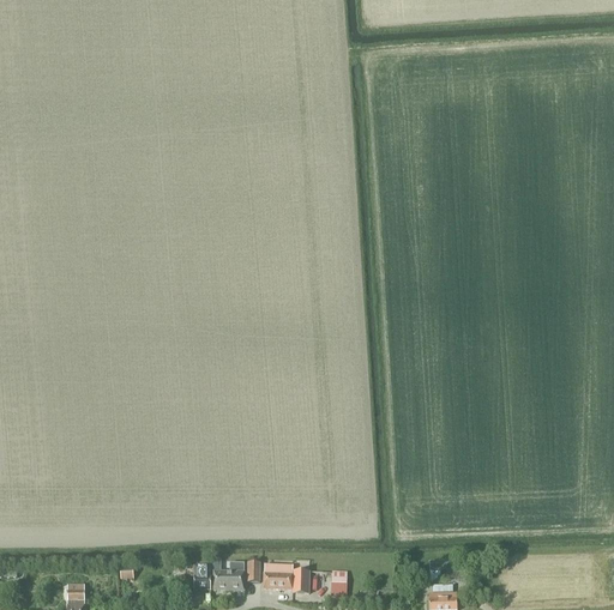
[(429,569),(429,571),(445,569),(455,568),(455,567),(453,557),(428,560),(429,569)]
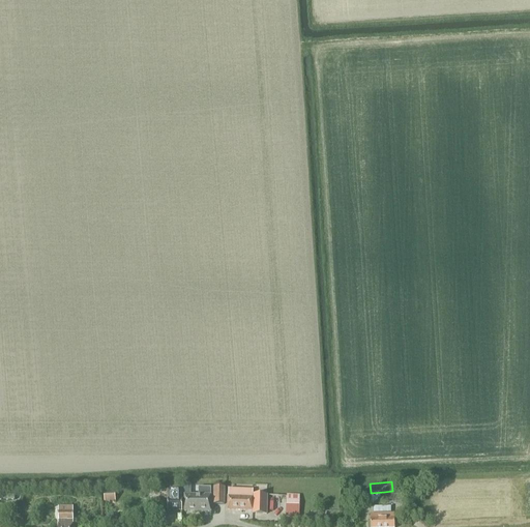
[(353,486),(348,487),(349,492),(354,492),(358,492),(361,490),(361,485),(357,484),(353,486)]
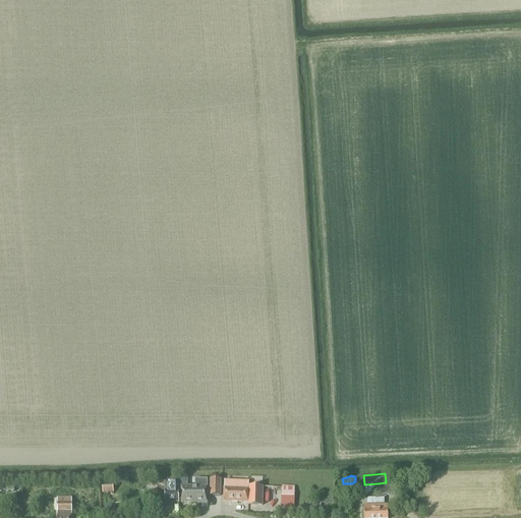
[(207,500),(207,484),(207,477),(194,476),(194,483),(181,483),(181,500),(207,500)]
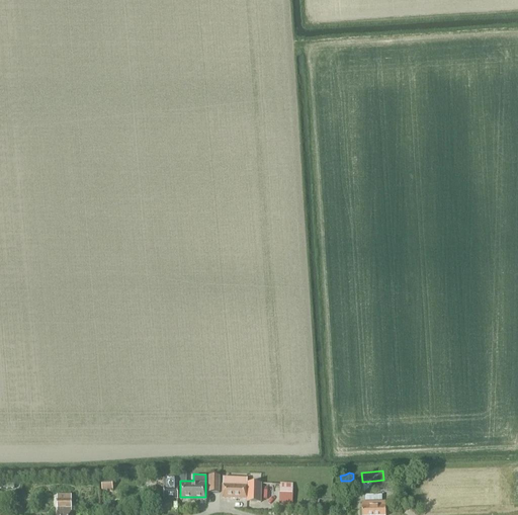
[(220,474),(208,474),(208,490),(220,491),(220,474)]
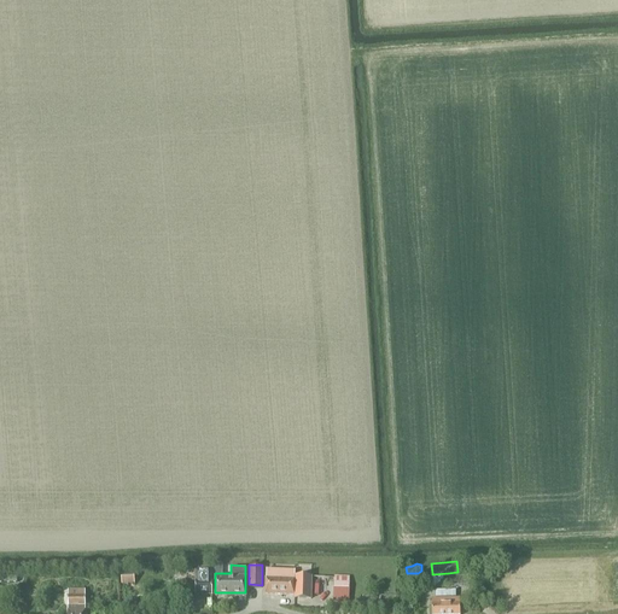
[(211,592),(211,578),(211,568),(194,567),(194,592),(211,592)]
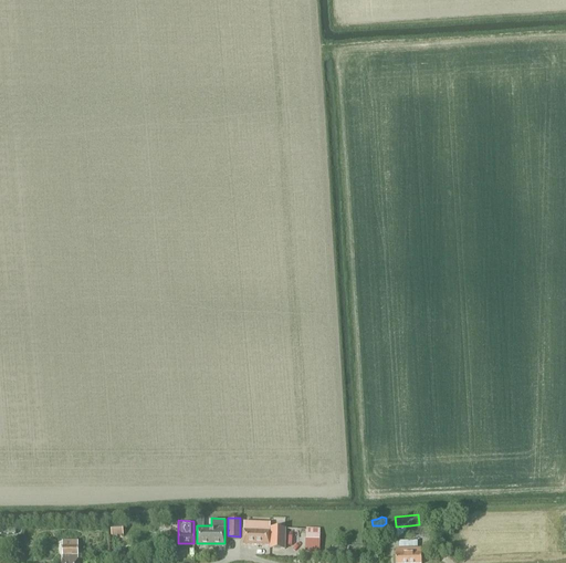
[(284,546),(285,527),(270,527),(270,521),(243,520),(243,529),(242,529),(242,542),(270,543),(269,546),(284,546)]
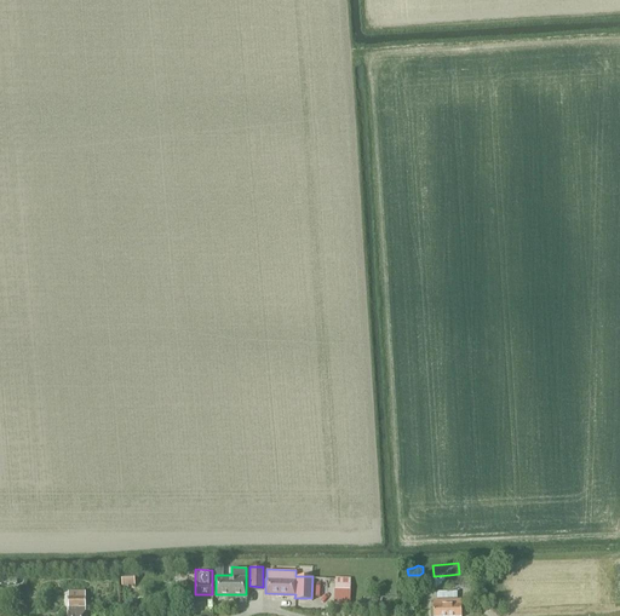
[(135,583),(135,573),(121,573),(121,583),(135,583)]
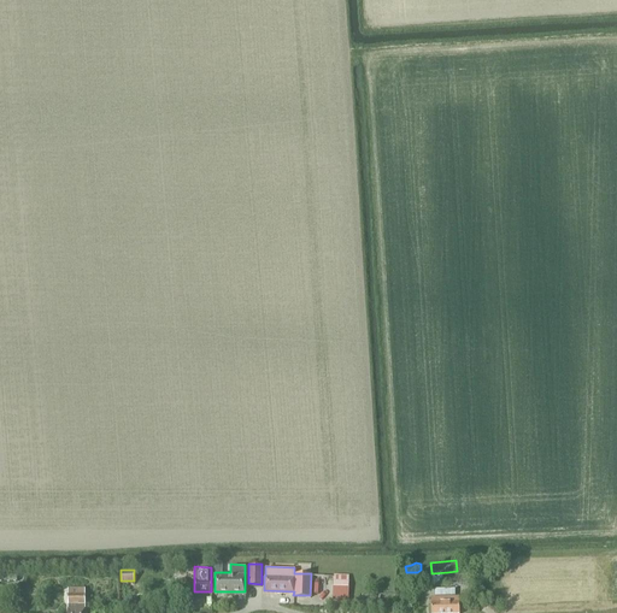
[(331,593),(331,599),(348,599),(348,578),(333,578),(331,593)]
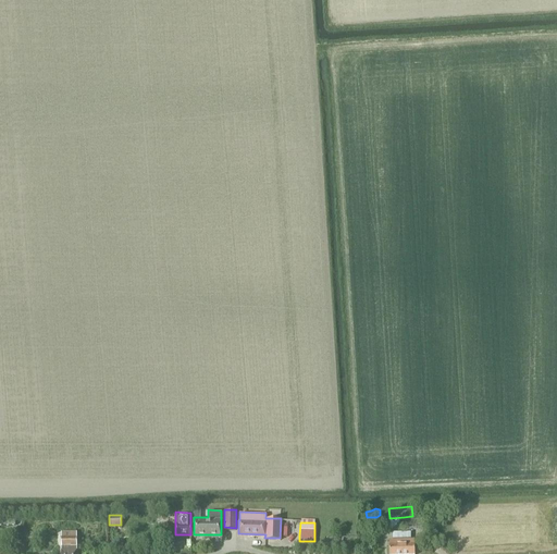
[(61,553),(76,553),(76,530),(61,530),(61,545),(61,553)]
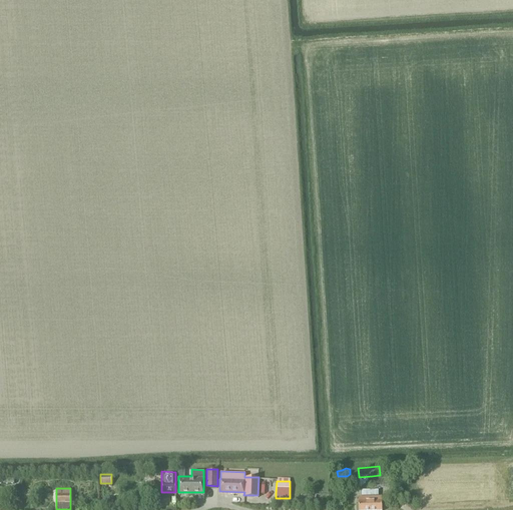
[(359,509),(382,509),(382,496),(378,496),(378,488),(362,489),(362,496),(358,496),(359,509)]
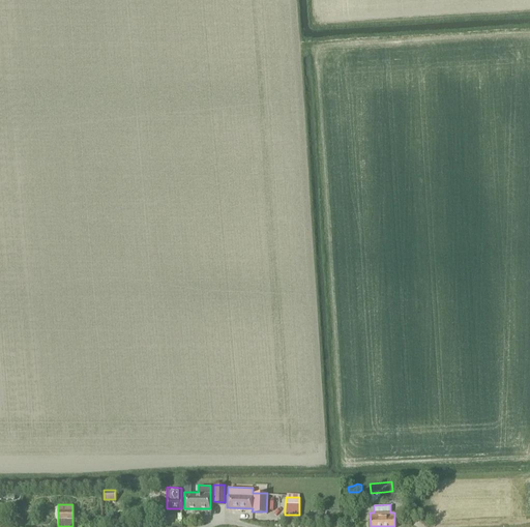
[(106,511),(107,526),(114,525),(113,511),(106,511)]
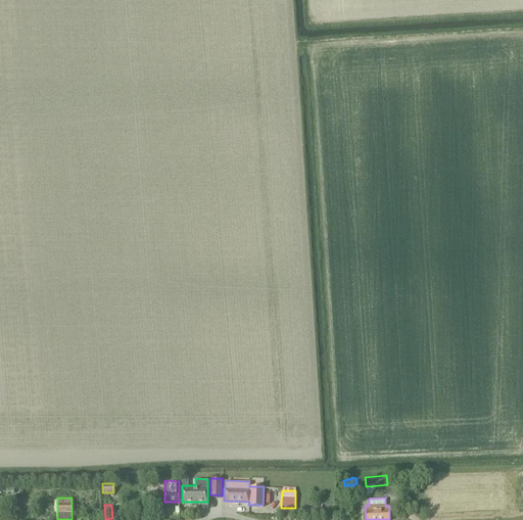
[(315,515),(323,515),(323,507),(315,507),(315,515)]
